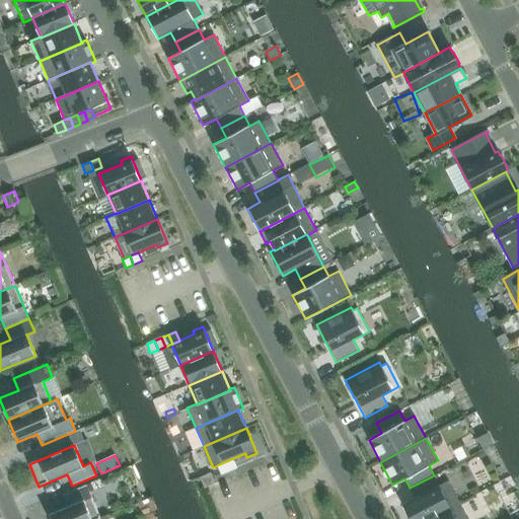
[(226,461),(230,470),(237,467),(233,458),(226,461)]
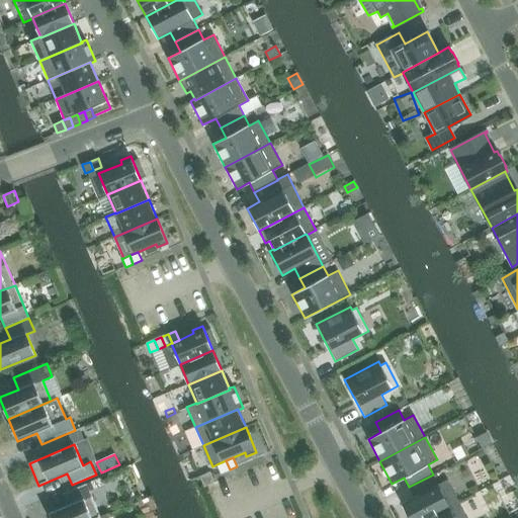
[(217,464),(221,473),(230,469),(226,460),(217,464)]
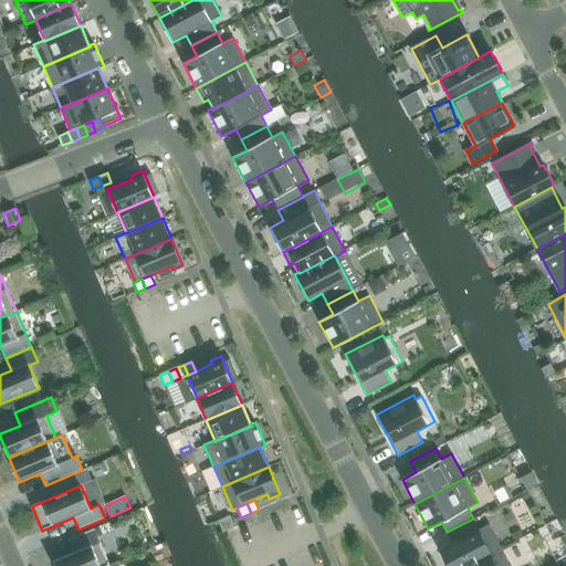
[(230,515),(219,521),(223,532),(234,527),(230,515)]
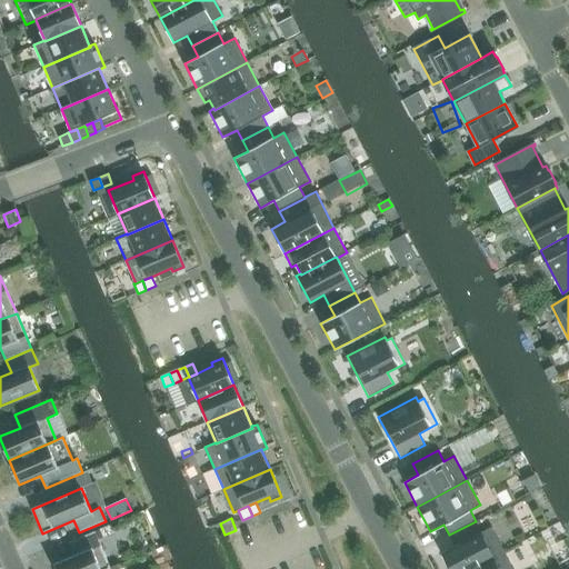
[(449,568),(470,568),(505,551),(491,527),(481,532),(476,521),(449,535),(455,546),(441,552),(449,568)]
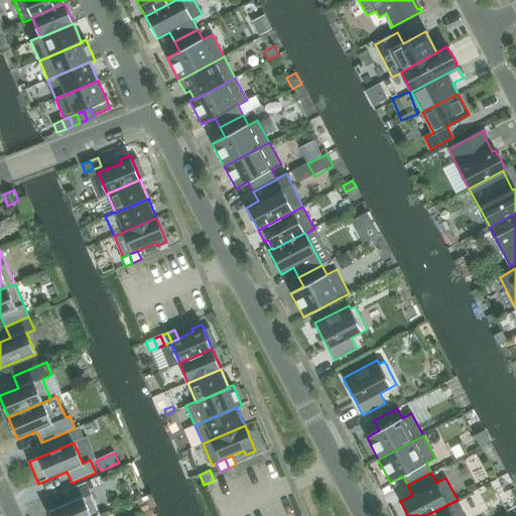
[(99,515),(100,515),(86,482),(62,492),(68,503),(48,511),(49,515),(99,515)]
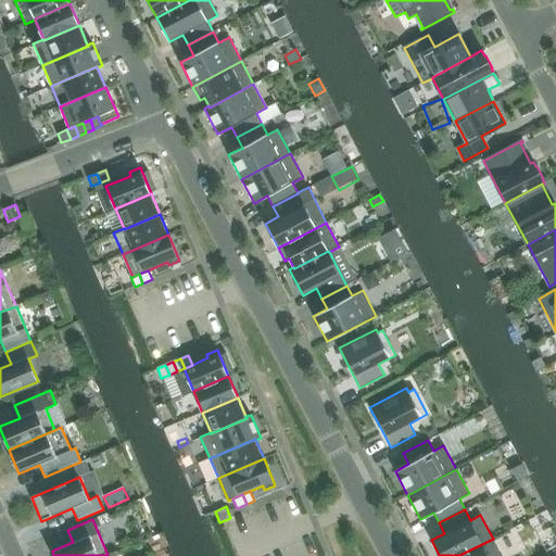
[(528,520),(508,531),(513,538),(532,528),(528,520)]
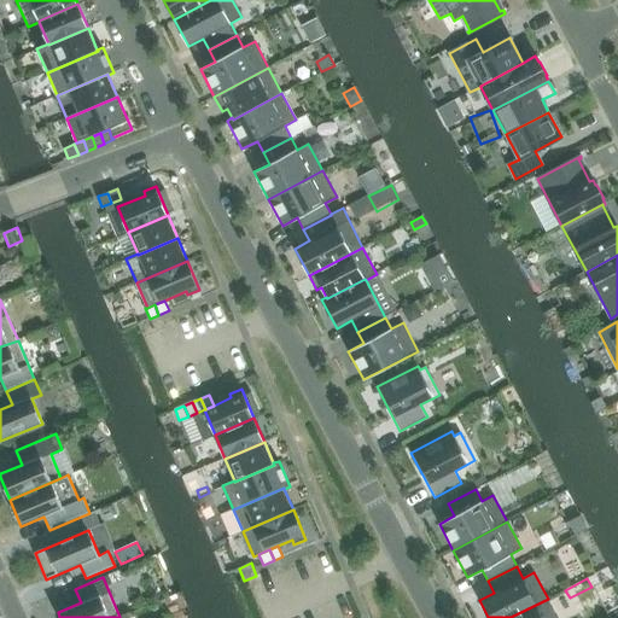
[(558,617),(548,599),(511,617),(558,617)]
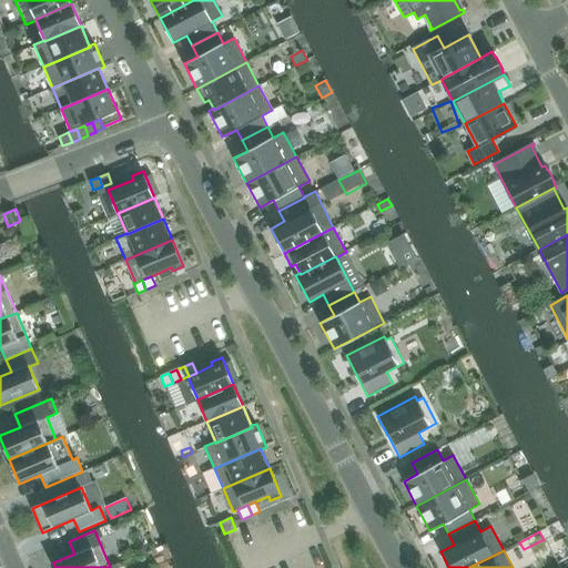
All buildings are outlined.
